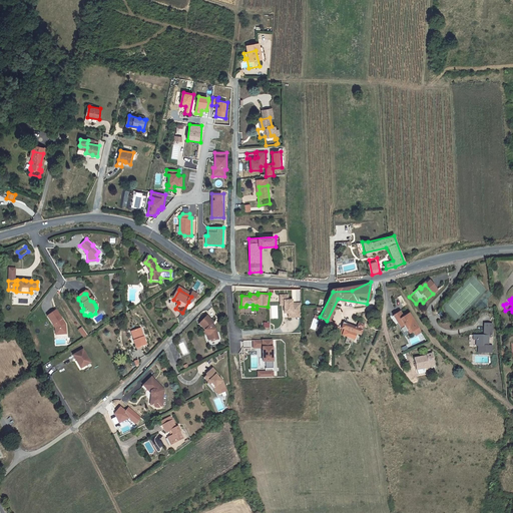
[(280,299),(280,305),(284,305),(283,310),(283,318),(287,318),(291,318),(290,322),(294,323),(295,309),(292,309),(292,306),(288,305),(288,300),(280,299)]
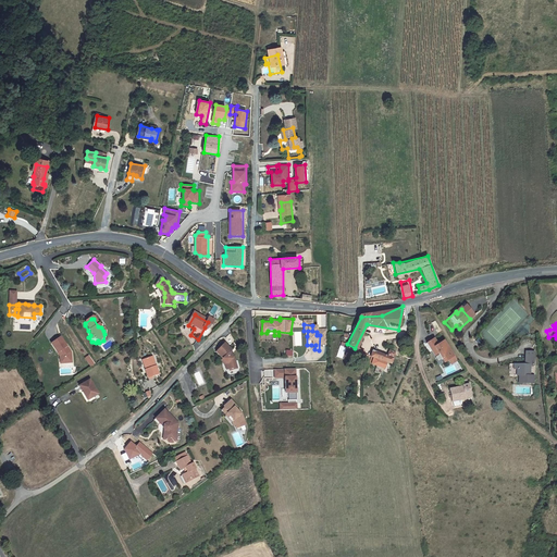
[(101,346),(104,350),(114,344),(111,339),(101,346)]
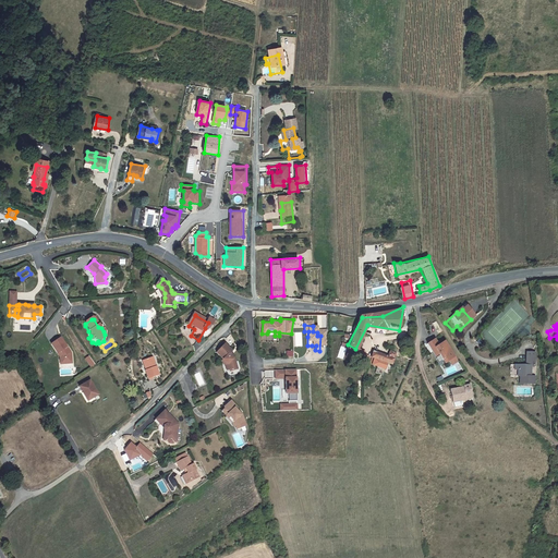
[(65,350),(59,341),(49,348),(58,360),(58,362),(63,362),(63,367),(70,366),(70,356),(68,353),(67,354),(64,351),(65,350)]
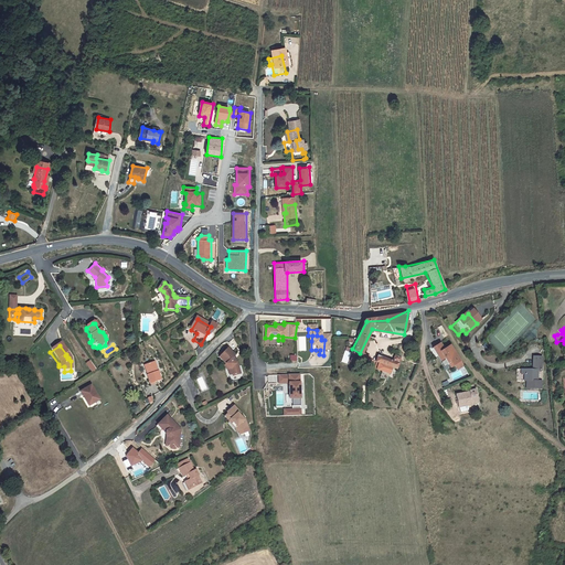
[(235,354),(228,348),(219,356),(226,363),(224,365),(228,369),(230,374),(233,374),(233,375),(241,373),(237,361),(233,356),(235,354)]
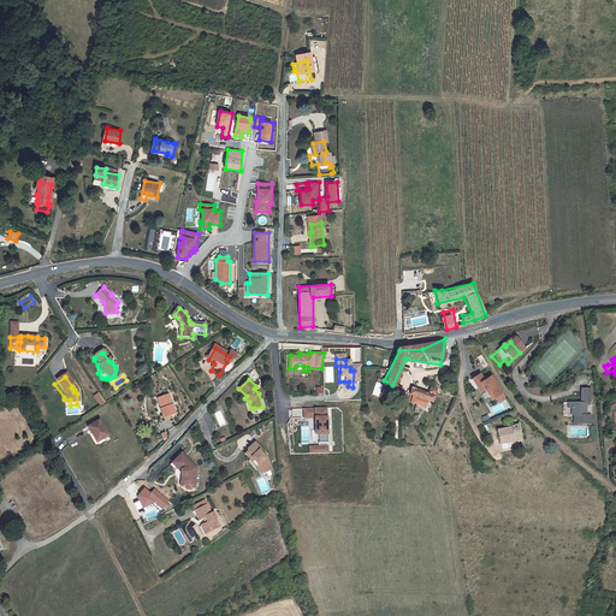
[(474,380),(466,386),(475,400),(480,397),(484,404),(487,402),(490,404),(491,404),(495,409),(501,404),(485,383),(479,388),(474,380)]
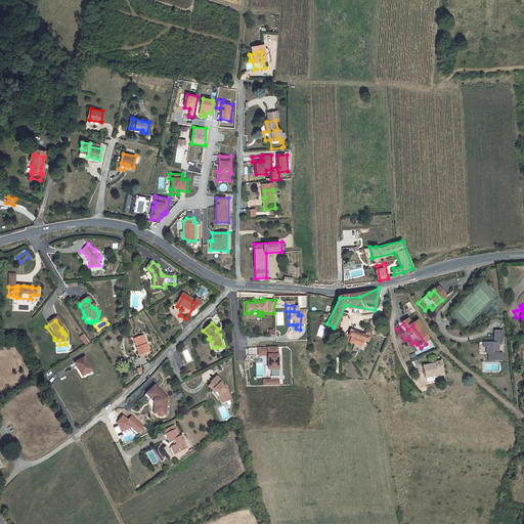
[(368,342),(373,333),(367,331),(365,336),(351,330),(349,335),(350,335),(352,336),(364,341),(368,342)]
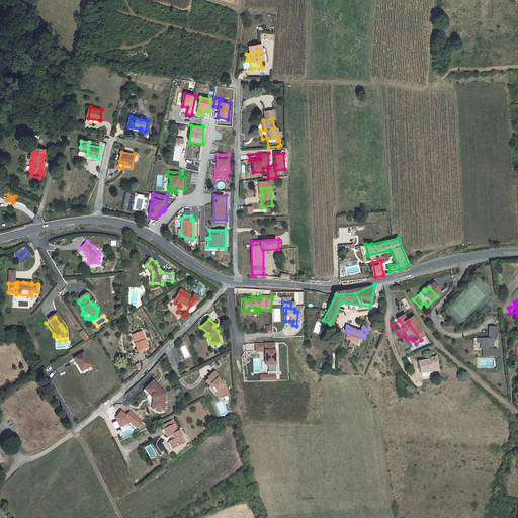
[(84,341),(89,338),(83,330),(79,333),(84,341)]
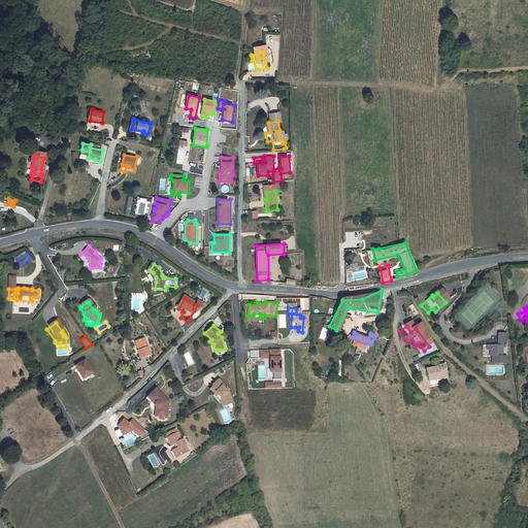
[(493,350),(486,351),(486,355),(486,361),(488,361),(488,367),(502,367),(502,360),(497,360),(498,350),(501,350),(501,337),(493,337),(493,350)]
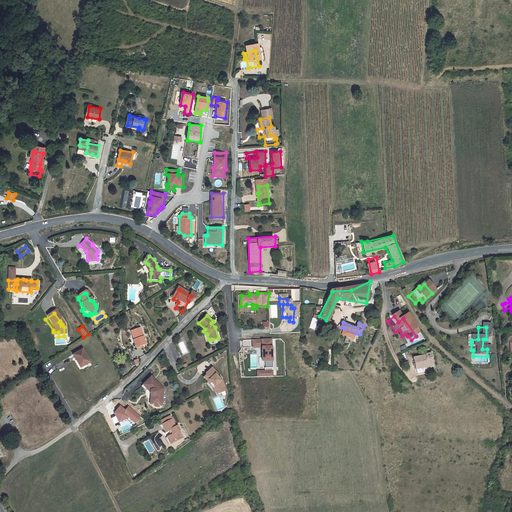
[(356,333),(344,328),(342,334),(353,339),(356,333)]
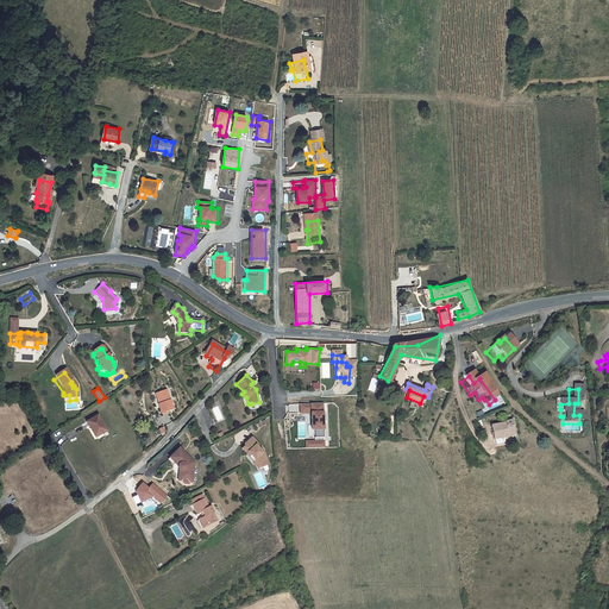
[(159,419),(169,415),(173,414),(164,394),(154,397),(158,408),(156,409),(159,419)]
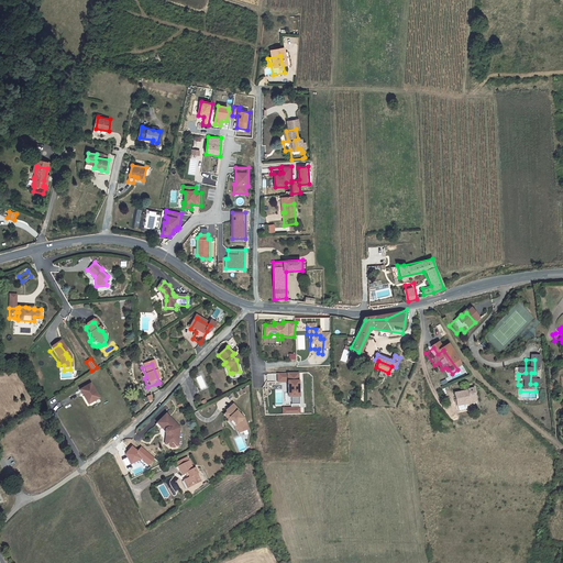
[(300,372),(277,372),(277,382),(288,382),(289,397),(301,397),(300,372)]
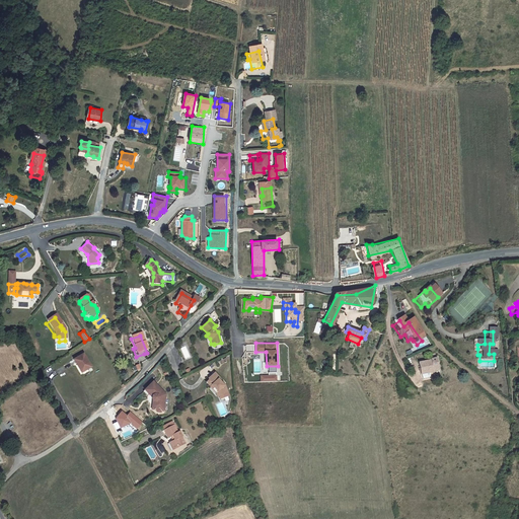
[(78,366),(76,367),(80,375),(86,372),(85,370),(89,368),(83,356),(75,361),(78,366)]
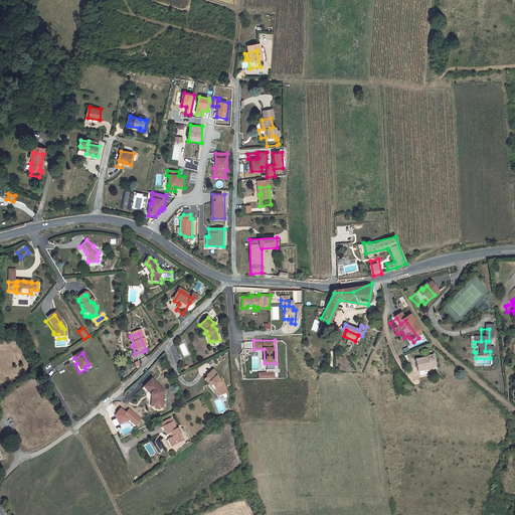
[(419,370),(433,367),(432,364),(438,363),(435,354),(430,355),(430,356),(416,359),(419,370)]
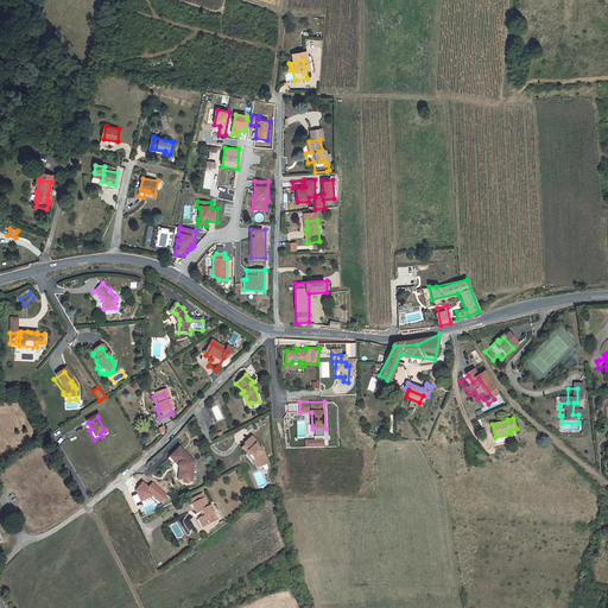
[(260,443),(254,436),(246,444),(247,445),(245,448),(255,460),(258,464),(271,460),(266,451),(264,448),(263,449),(258,444),(260,443)]
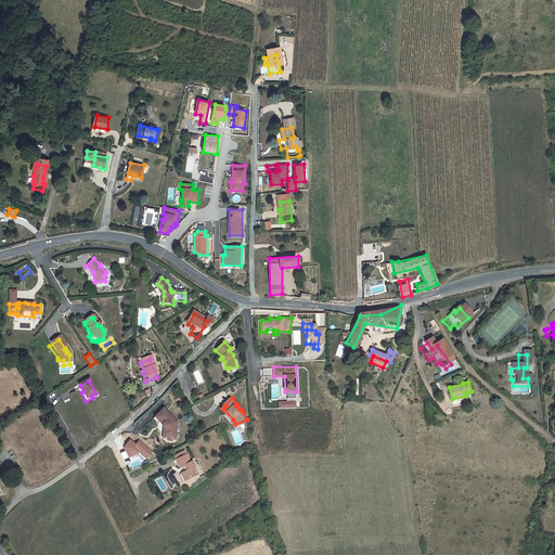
[(181,418),(166,407),(156,417),(162,423),(163,427),(163,428),(164,429),(164,436),(171,436),(171,438),(176,438),(176,437),(179,437),(181,418)]
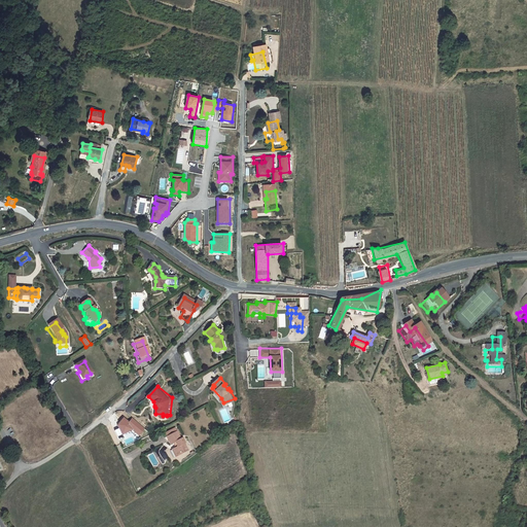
[(132,419),(129,423),(124,419),(118,425),(119,428),(115,431),(118,436),(133,429),(139,434),(144,428),(132,419)]
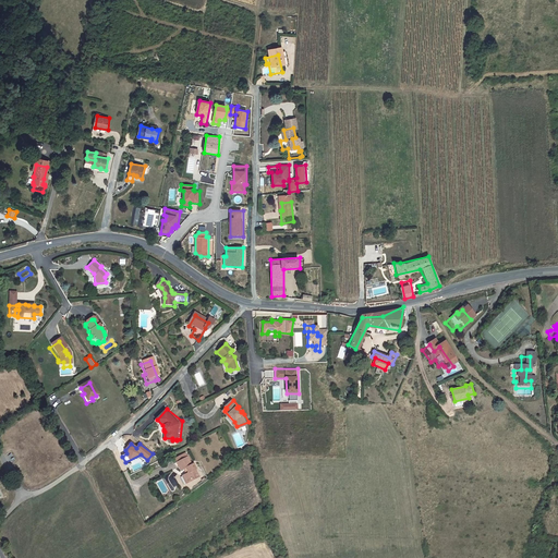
[(189,455),(178,461),(180,464),(178,465),(180,470),(182,469),(184,472),(187,471),(189,470),(191,473),(189,474),(190,475),(187,476),(191,483),(196,480),(197,482),(203,478),(198,471),(199,471),(196,465),(195,466),(189,455)]
